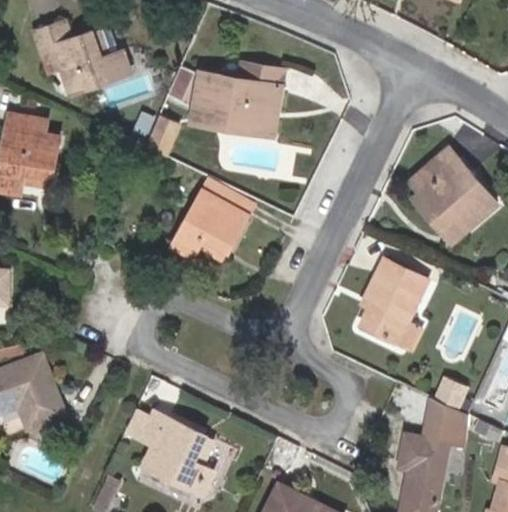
[(47,71),(49,71),(59,66),(52,44),(72,37),(65,19),(33,31),(47,71)]
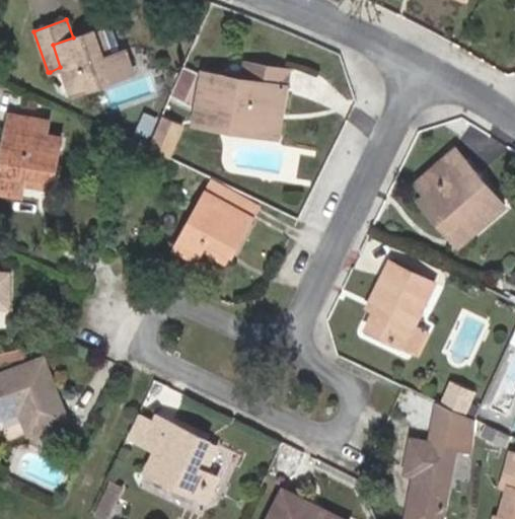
[(73,38),(53,45),(60,67),(50,72),(60,98),(133,72),(116,23),(73,38)]
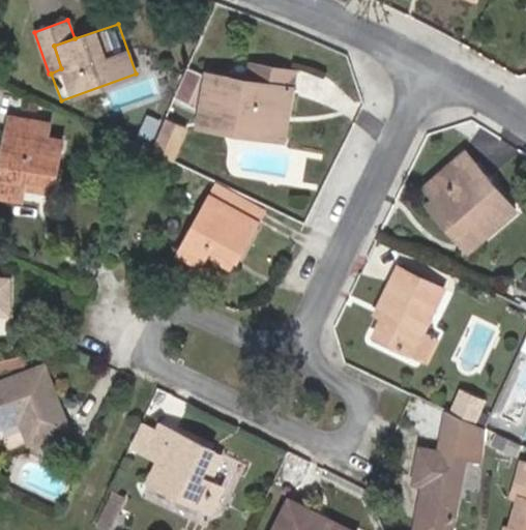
[(196,124),(273,136),(281,86),(290,86),(292,69),(249,62),(245,80),(205,74),(196,124)]
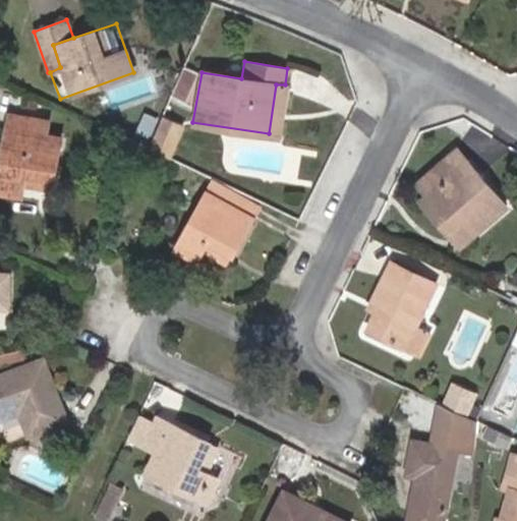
[(196,74),(182,68),(170,97),(184,103),(196,74)]
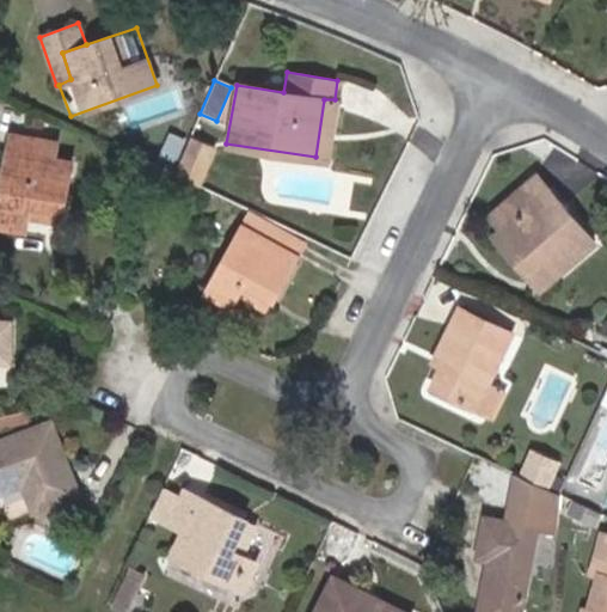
[(324,99),(316,157),(325,159),(335,99),(324,99)]
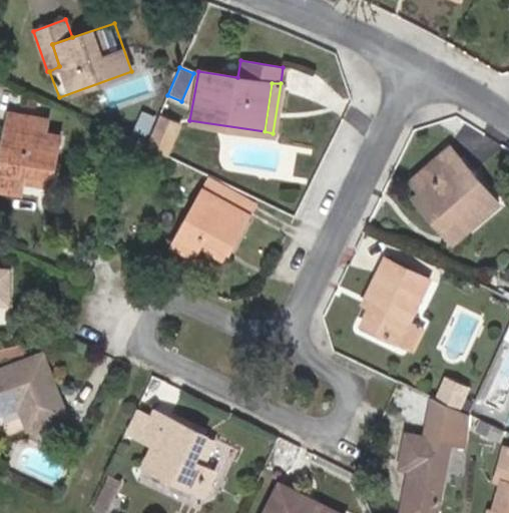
[(0,184),(22,187),(23,184),(24,174),(50,178),(57,133),(45,132),(47,118),(7,112),(0,151),(0,184)]
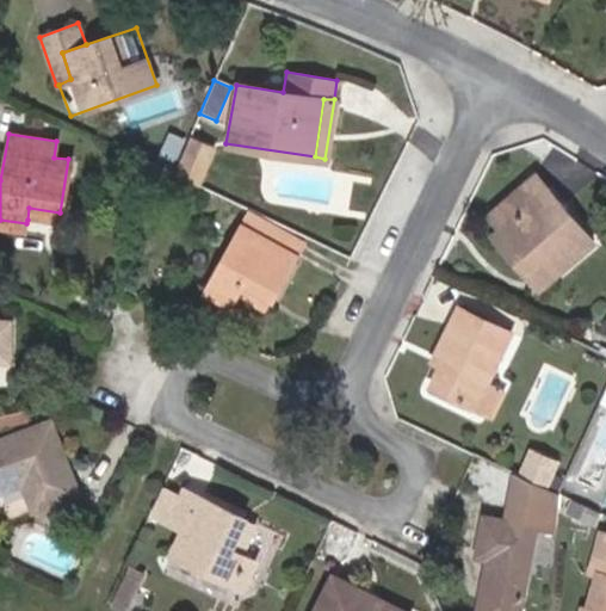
[(167,134),(160,149),(177,156),(184,141),(167,134)]
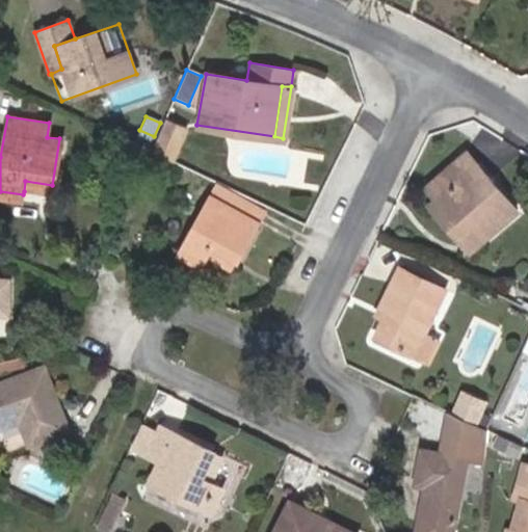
[(182,129),(163,122),(159,132),(177,140),(182,129)]
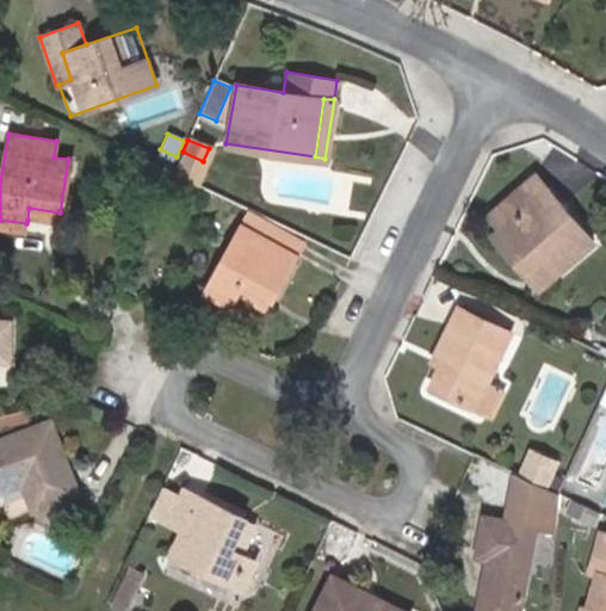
[(177,156),(160,149),(153,165),(169,172),(177,156)]
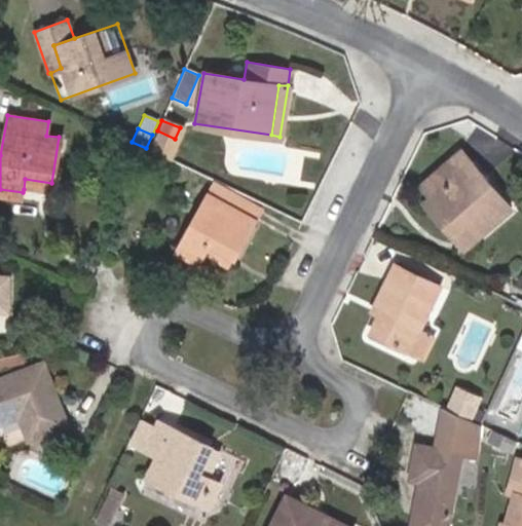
[(165,158),(175,139),(157,130),(148,150),(165,158)]
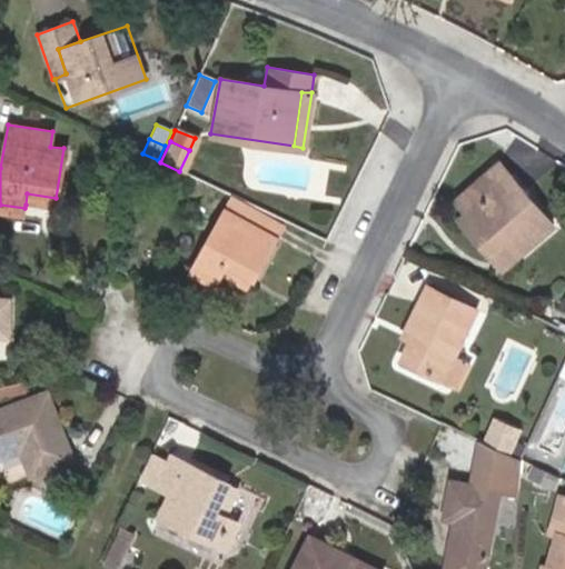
[(450,199),(463,212),(505,175),(494,162),(450,199)]
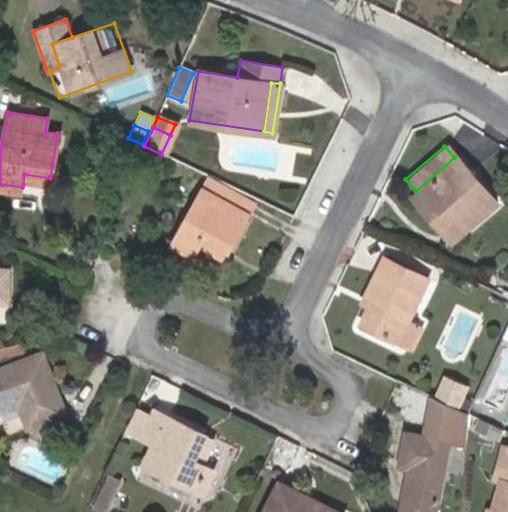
[(493,203),(454,157),(416,191),(450,229),(475,208),(480,214),(493,203)]
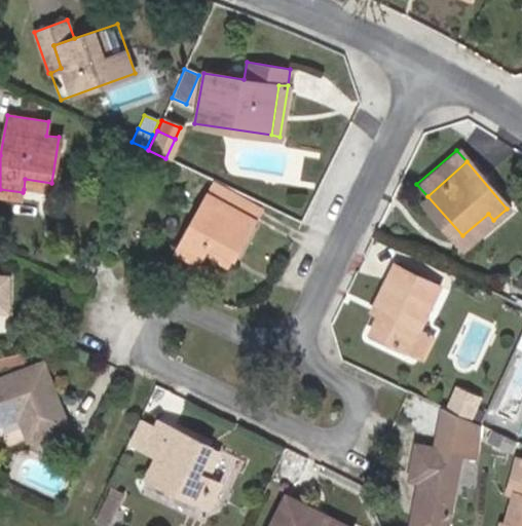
[(25,179),(24,189),(49,193),(51,183),(25,179)]
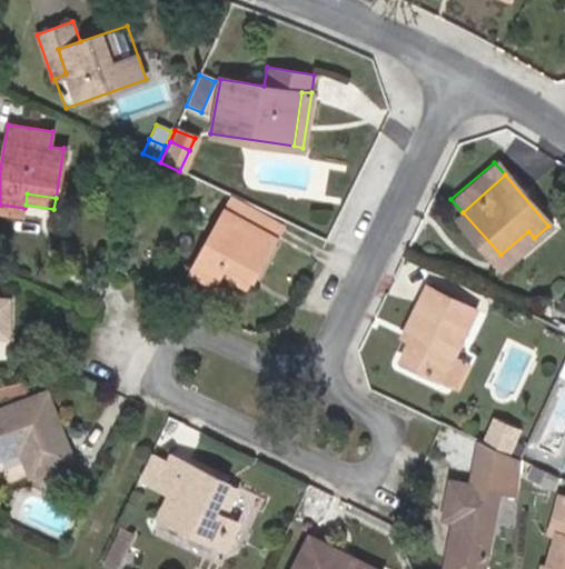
[(230,195),(225,206),(275,233),(280,223),(230,195)]
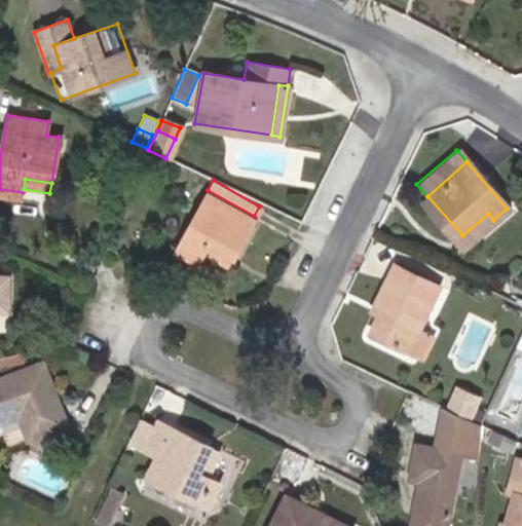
[(206,246),(230,259),(254,216),(208,190),(172,252),(195,264),(200,254),(206,246)]
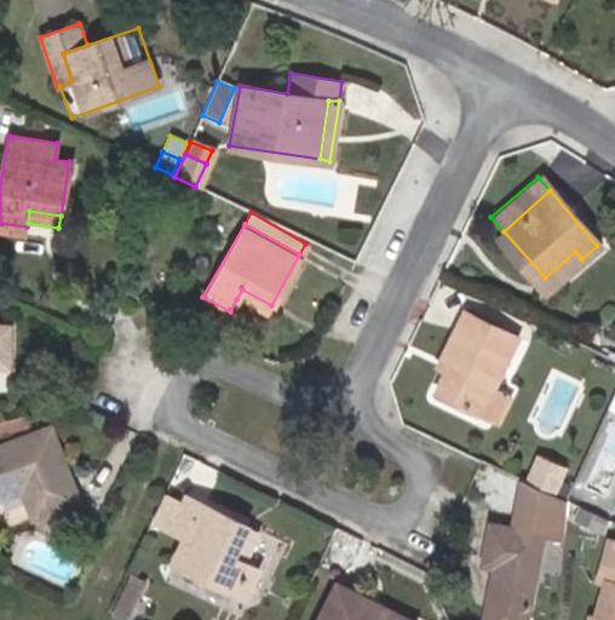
[(542,293),(581,259),(575,252),(545,277),(504,231),(494,239),(542,293)]
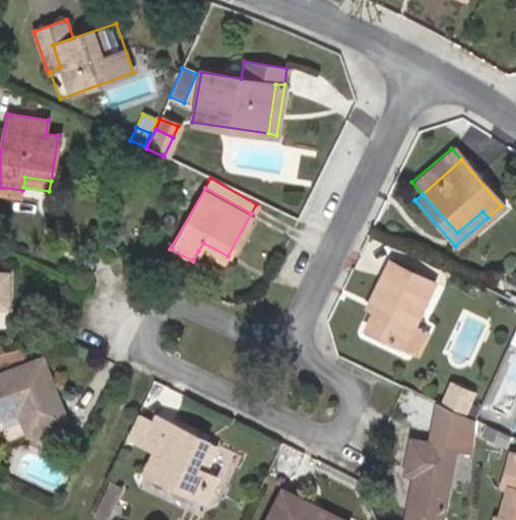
[(222,264),(228,256),(203,243),(198,251),(222,264)]
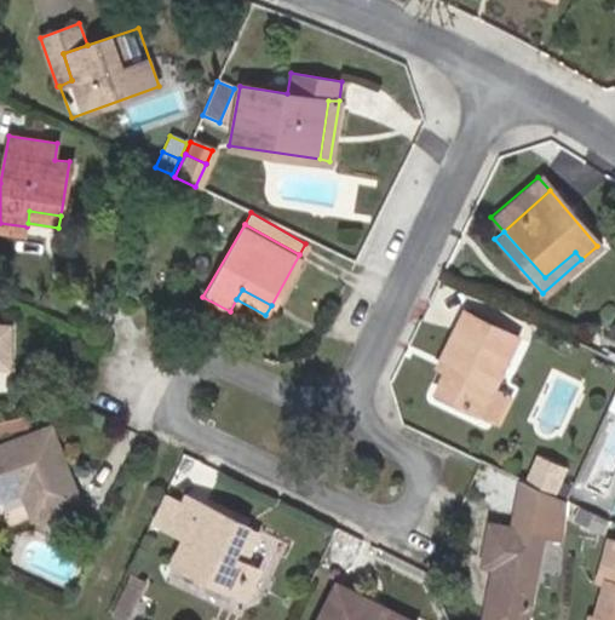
[(435,392),(478,414),(492,388),(515,339),(461,313),(436,367),(446,372),(435,392)]
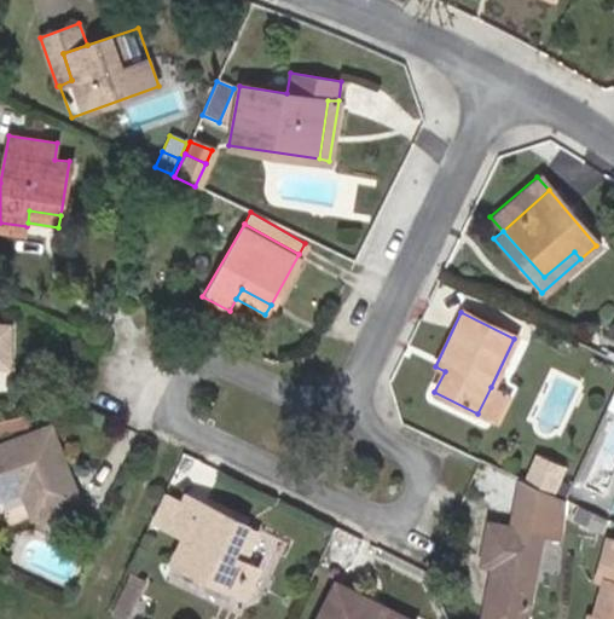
[(491,387),(478,414),(493,422),(505,394),(491,387)]
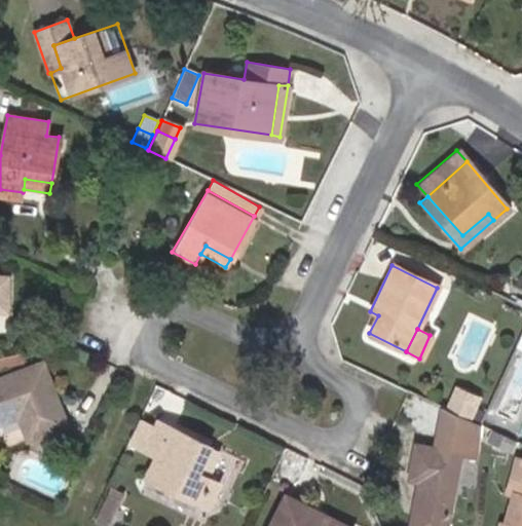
[(16,352),(0,357),(0,367),(20,363),(16,352)]
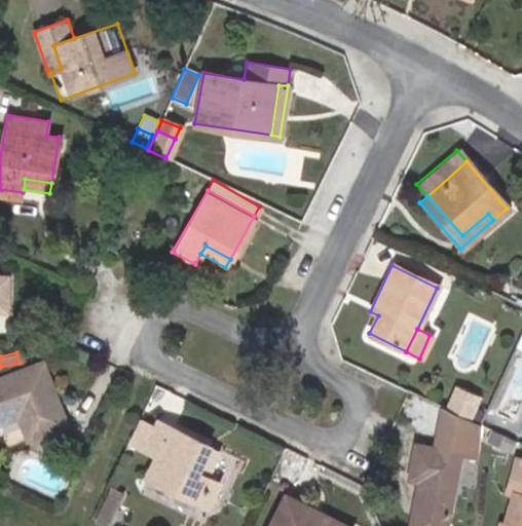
[(0,421),(17,415),(27,439),(64,424),(40,362),(0,377),(0,421)]
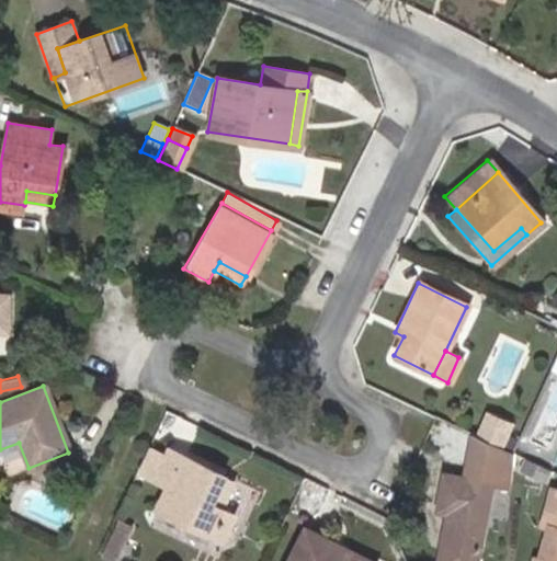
[(476,436),(500,448),(510,426),(486,415),(476,436)]
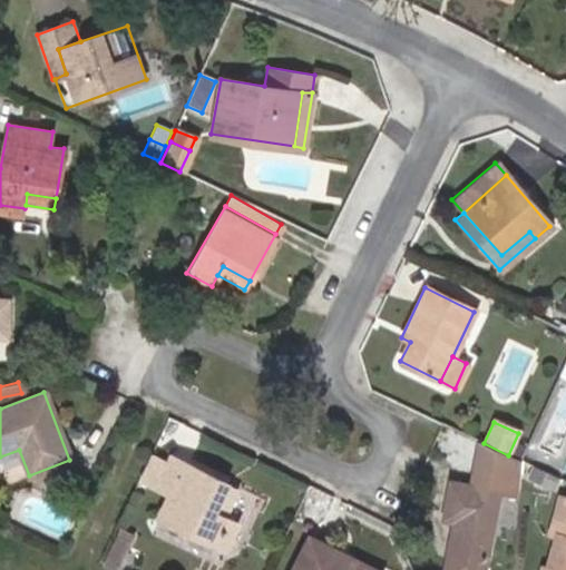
[(517,494),(520,461),(508,455),(484,443),(478,441),(469,485),(448,482),(442,518),(452,520),(443,569),(481,569),(497,491),(517,494)]
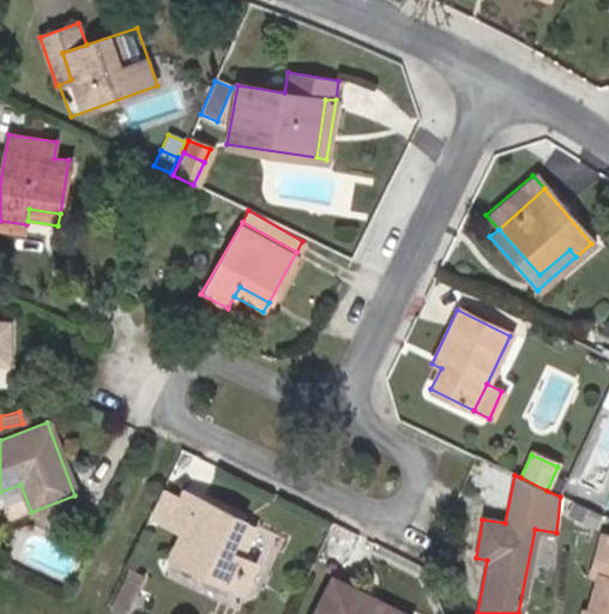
[(178,500),(166,523),(182,531),(169,559),(242,593),(257,564),(242,558),(228,551),(243,521),(182,491),(178,500)]
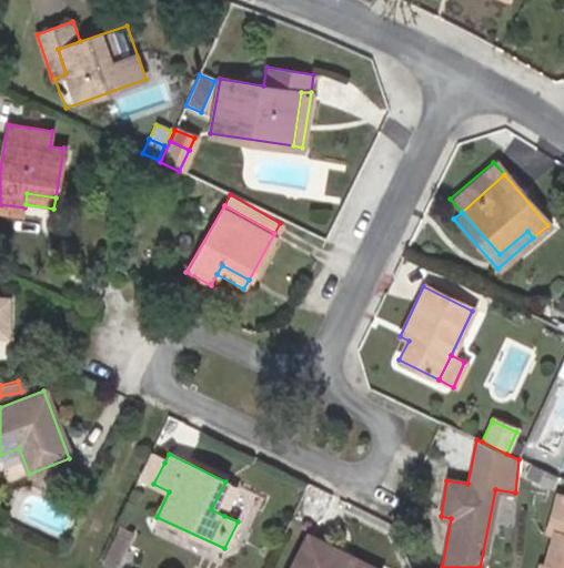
[(139,477),(153,484),(164,463),(149,456),(139,477)]
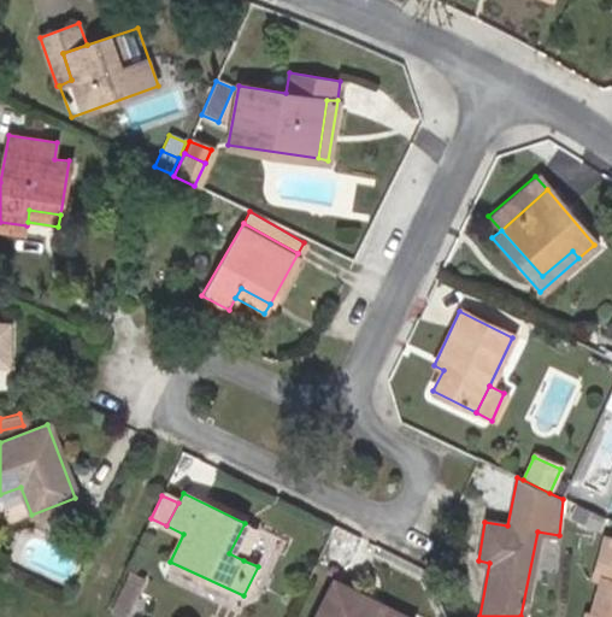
[(602,517),(575,504),(568,517),(596,532),(602,517)]
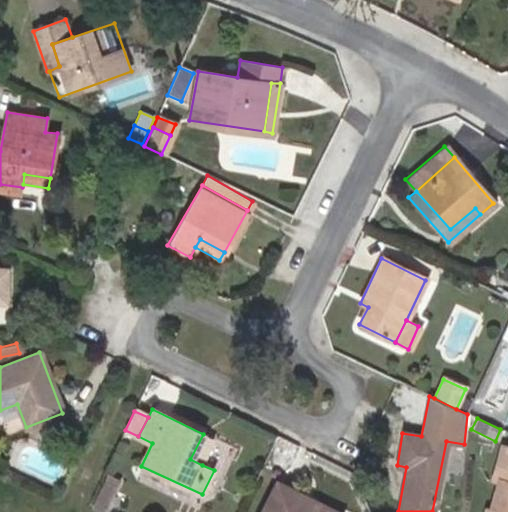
[(213,440),(203,434),(190,459),(202,465),(213,440)]
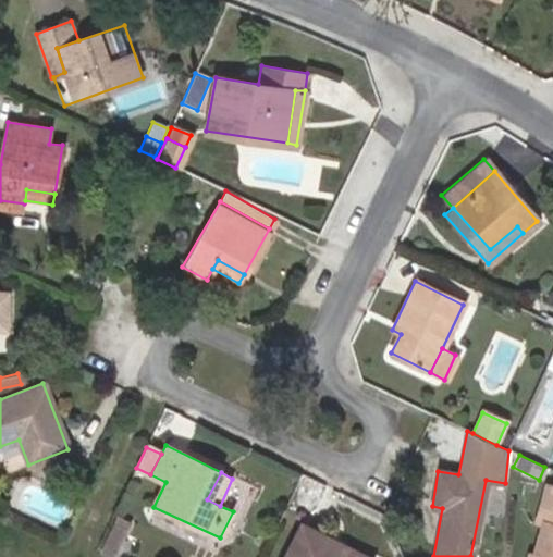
[(532,556),(552,556),(552,487),(545,485),(535,522),(542,525),(532,556)]
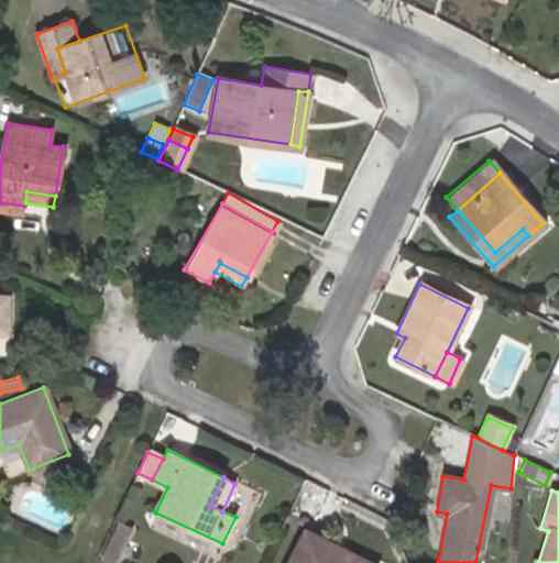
[(132,525),(120,518),(101,554),(112,561),(132,525)]
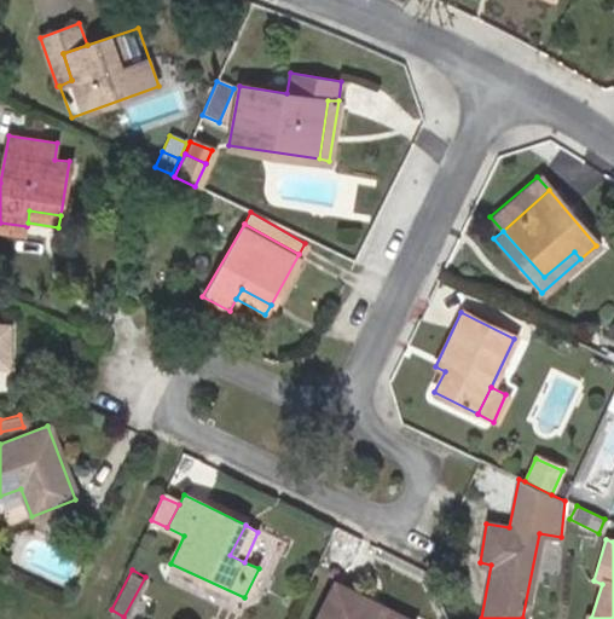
[(409,618),(336,582),(316,618),(409,618)]
